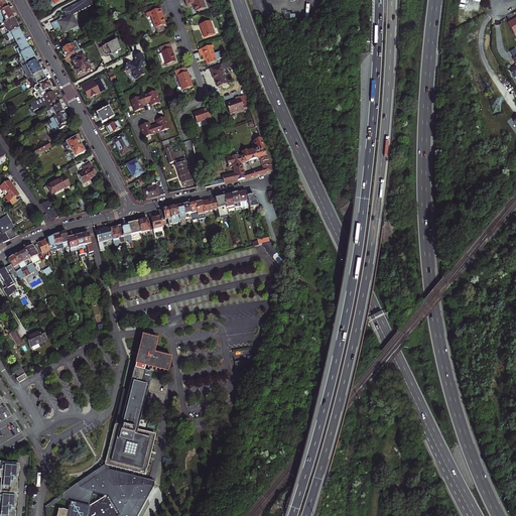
[(92,5),(89,0),(82,0),(62,11),(66,18),(61,20),(60,18),(50,24),(54,30),(61,27),(61,28),(60,29),(61,31),(62,30),(63,32),(62,33),(73,29),(72,28),(78,25),(73,15),(92,5)]
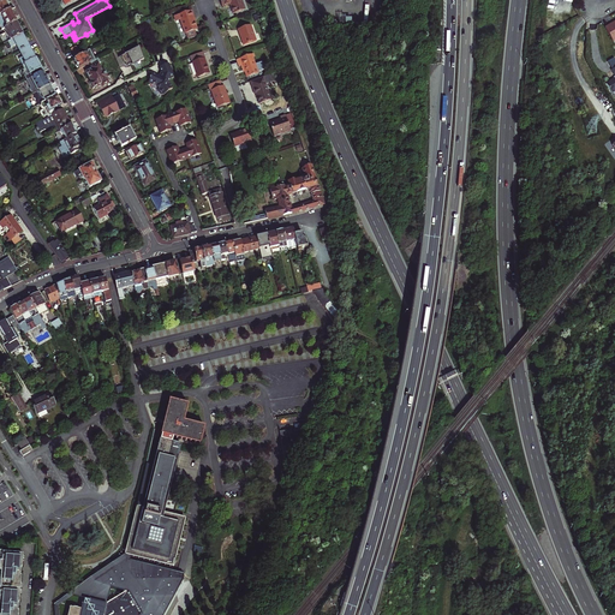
[(244,10),(239,0),(218,0),(221,7),(228,5),(232,15),(244,10)]
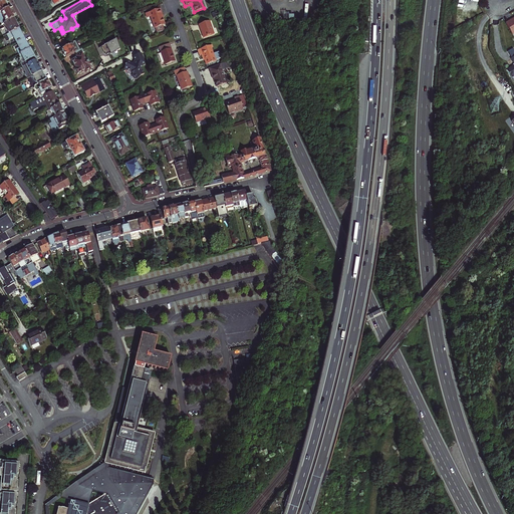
[(0,12),(8,9),(4,1),(0,3),(0,12)]
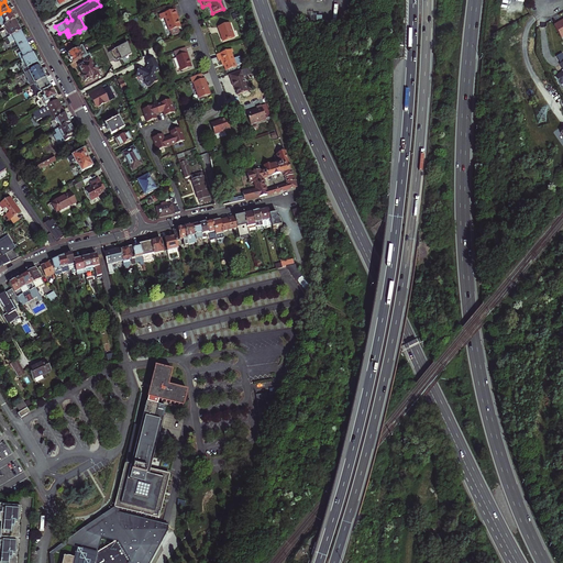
[(14,20),(9,10),(0,13),(0,24),(1,28),(4,26),(14,20)]
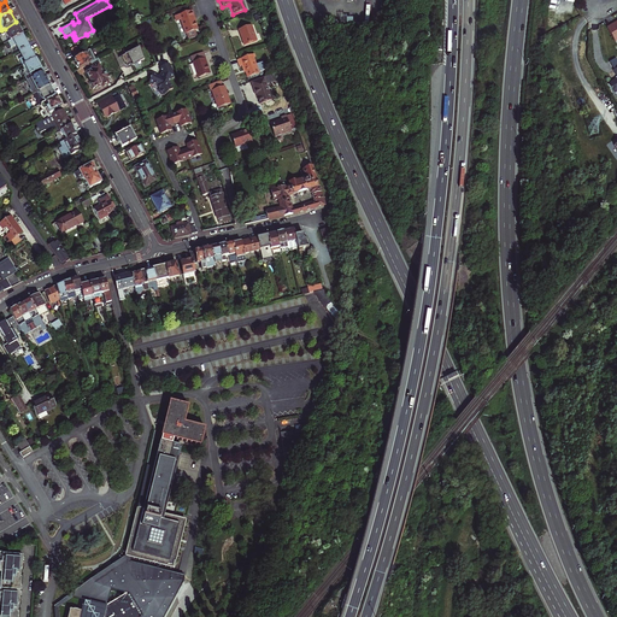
[(189,11),(177,15),(184,34),(187,37),(195,35),(194,30),(197,29),(194,22),(189,11)]
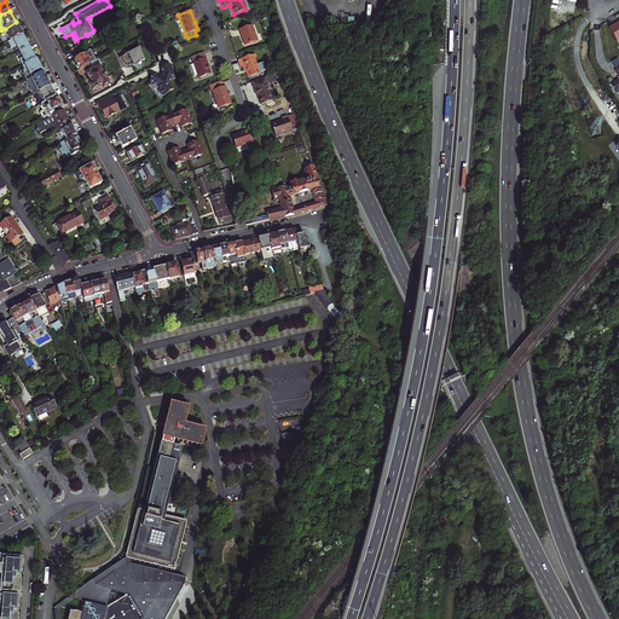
[(9,42),(23,35),(16,22),(5,29),(7,34),(5,36),(9,42)]
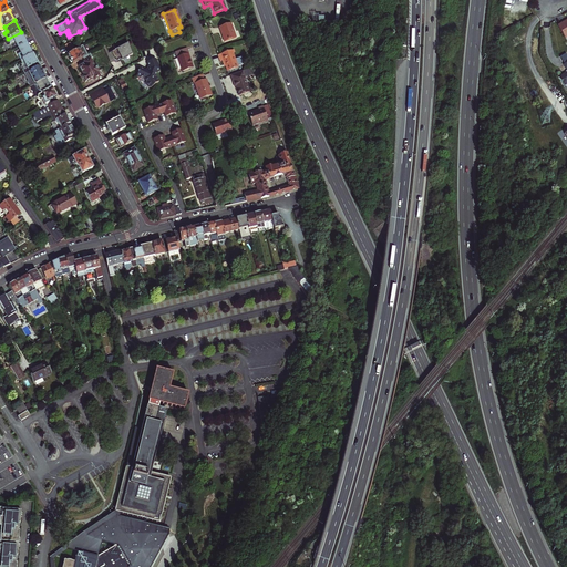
[(235,38),(229,23),(218,28),(224,42),(235,38)]
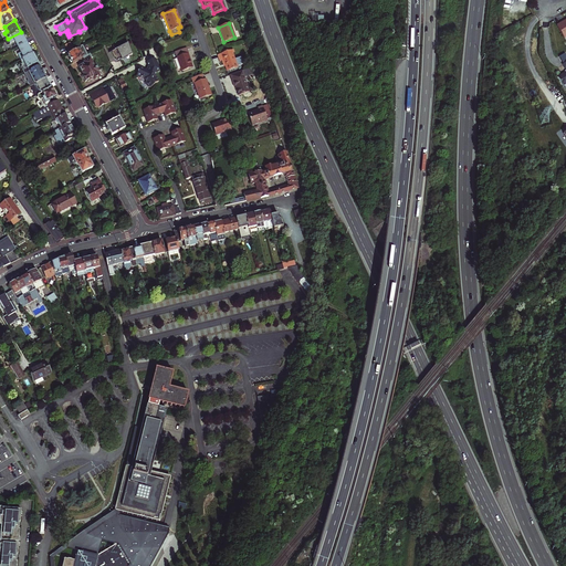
[(18,48),(27,42),(21,32),(8,39),(10,44),(14,42),(18,48)]
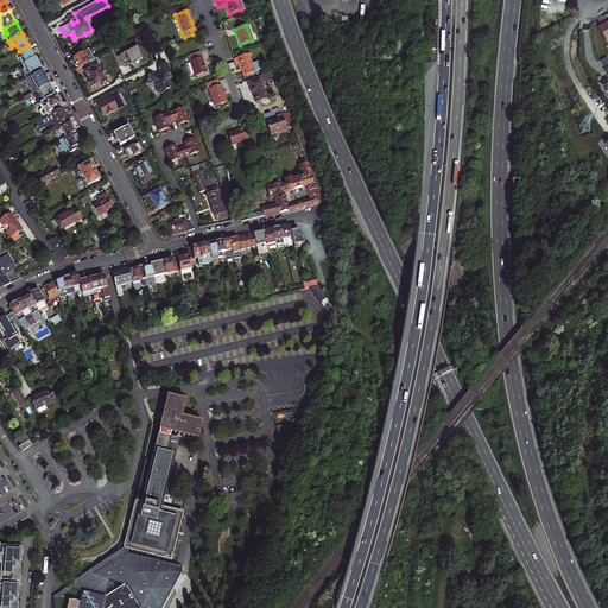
[(19,59),(21,64),(35,57),(29,45),(19,51),(23,57),(19,59)]
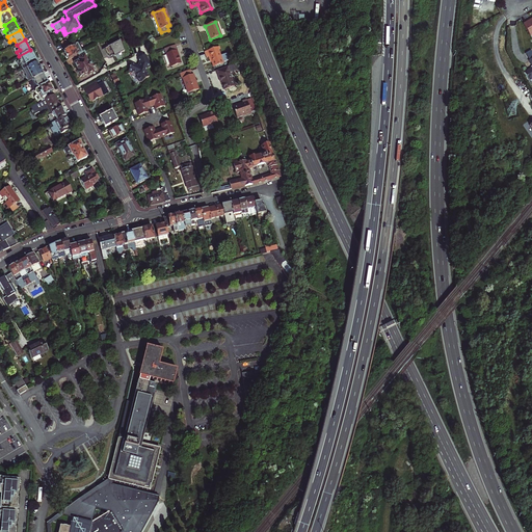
[(67,40),(60,43),(64,50),(70,47),(67,40)]
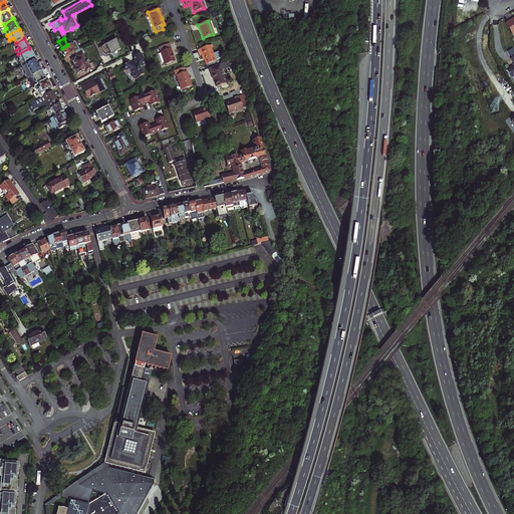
[(115,39),(102,46),(107,55),(120,49),(115,39)]
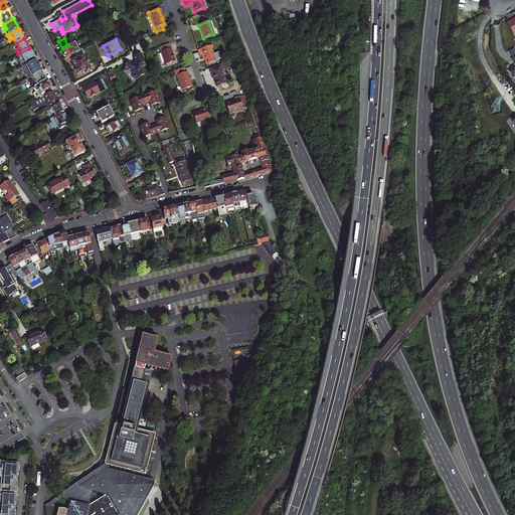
[(61,50),(66,57),(75,53),(79,50),(74,41),(72,42),(73,43),(68,46),(67,45),(62,48),(62,49),(61,50)]
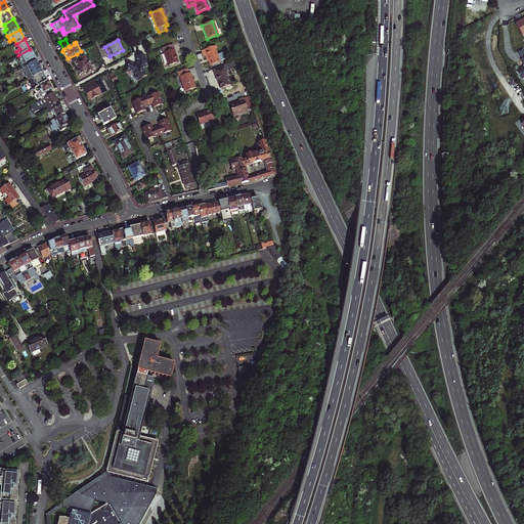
[(174,59),(169,46),(159,49),(165,68),(175,64),(173,59),(174,59)]
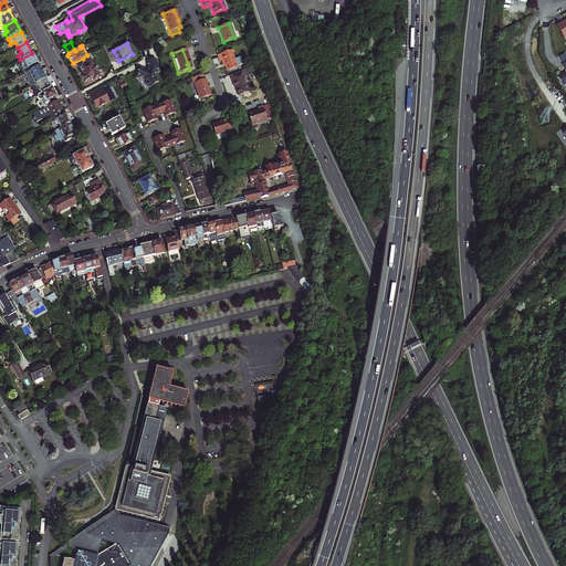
[(221,54),(217,55),(220,62),(221,62),(223,61),(224,66),(227,71),(237,67),(237,66),(242,64),(240,56),(233,59),(231,53),(233,52),(232,50),(226,52),(221,54)]
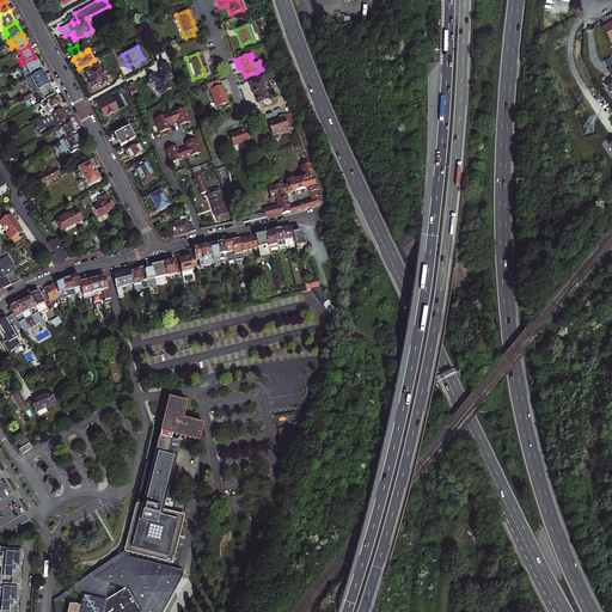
[(31,78),(43,72),(35,57),(22,65),(24,69),(26,68),(29,73),(24,75),(26,80),(31,78)]
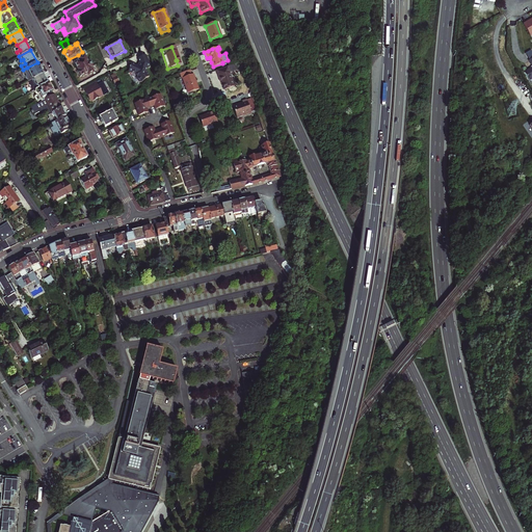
[(74,62),(78,71),(77,72),(80,77),(81,76),(81,77),(83,76),(87,74),(88,75),(94,72),(90,68),(92,67),(89,61),(88,62),(84,55),(86,54),(85,51),(82,52),(78,55),(80,58),(77,60),(74,62)]
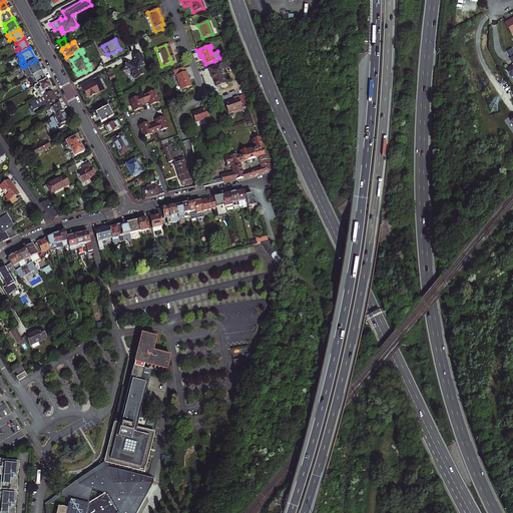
[(127,70),(129,71),(132,75),(131,75),(133,79),(135,80),(139,78),(139,77),(143,74),(141,71),(140,70),(140,69),(141,66),(144,65),(140,54),(132,57),(133,59),(134,62),(133,65),(131,64),(126,62),(124,66),(123,70),(127,71),(127,70)]
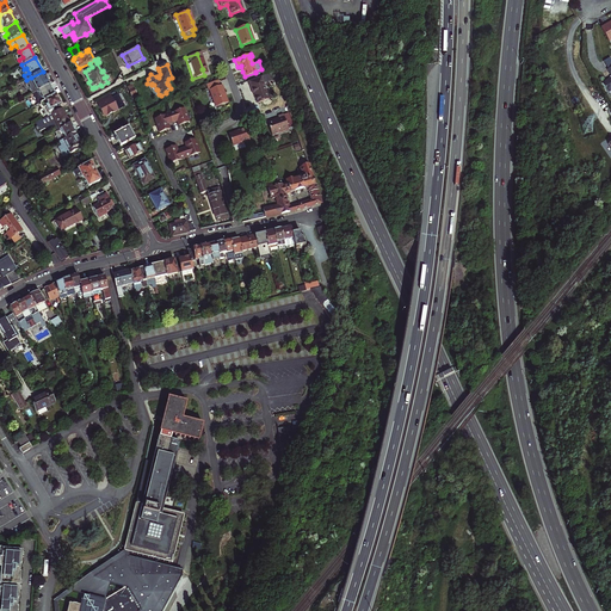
[(43,72),(31,78),(35,85),(30,87),(34,93),(38,91),(49,85),(43,72)]
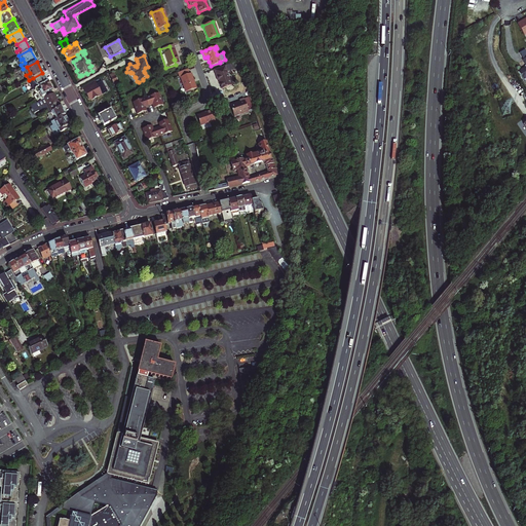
[(231,63),(214,70),(216,76),(217,80),(219,80),(220,80),(221,83),(223,88),(231,85),(227,72),(233,69),(231,63)]
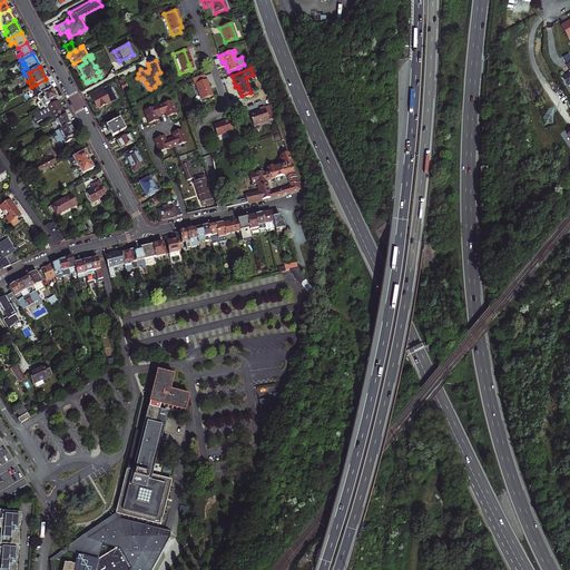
[(202,100),(213,96),(205,75),(200,76),(192,80),(193,85),(195,84),(202,100)]
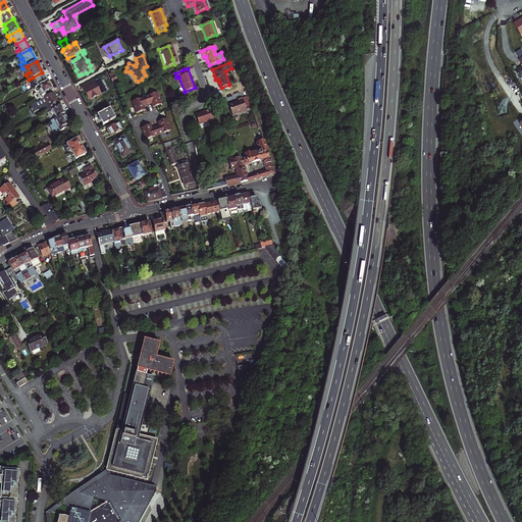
[(42,72),(33,77),(37,87),(35,88),(35,89),(35,90),(36,92),(37,92),(41,99),(53,93),(42,72)]
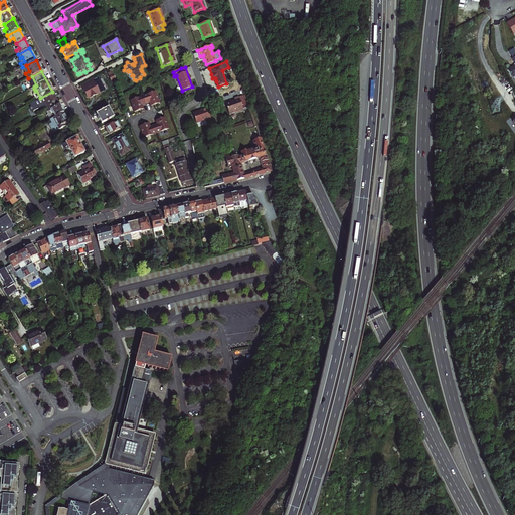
[(113,84),(117,82),(112,71),(108,72),(113,84)]
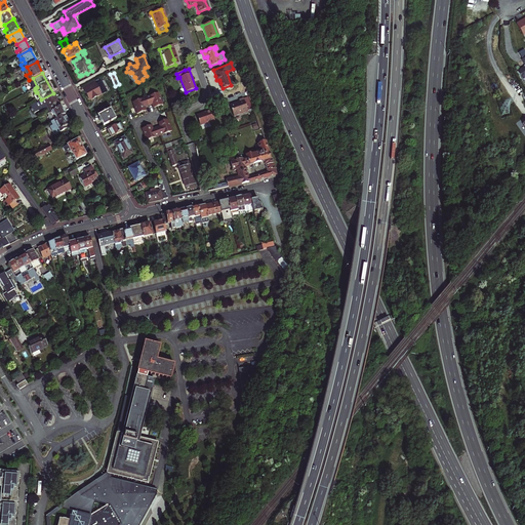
[(95,84),(93,81),(82,87),(89,101),(101,94),(107,91),(102,85),(102,81),(95,84)]
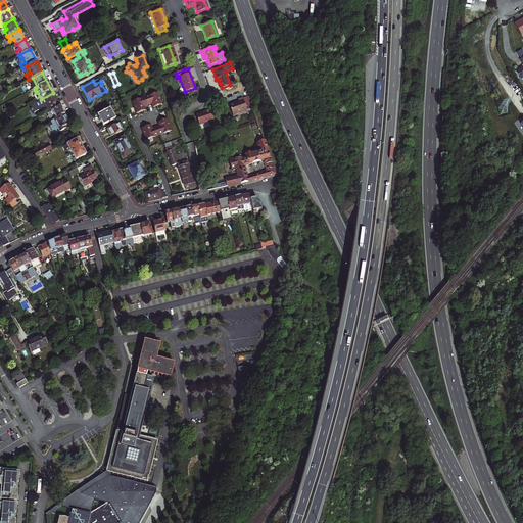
[(53,93),(41,99),(30,105),(33,112),(39,109),(40,112),(46,109),(48,112),(60,106),(53,93)]
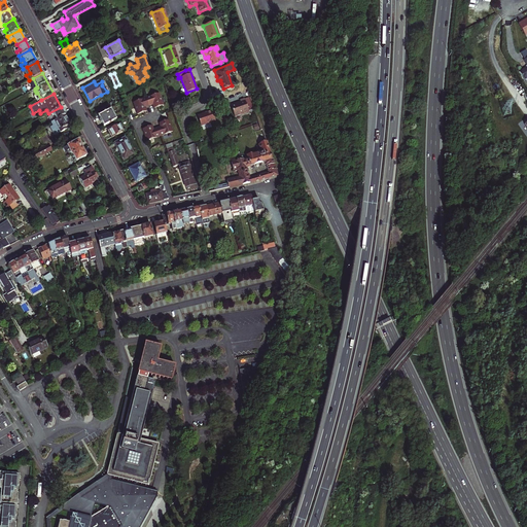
[(152,105),(153,108),(163,105),(159,94),(145,98),(148,106),(152,105)]
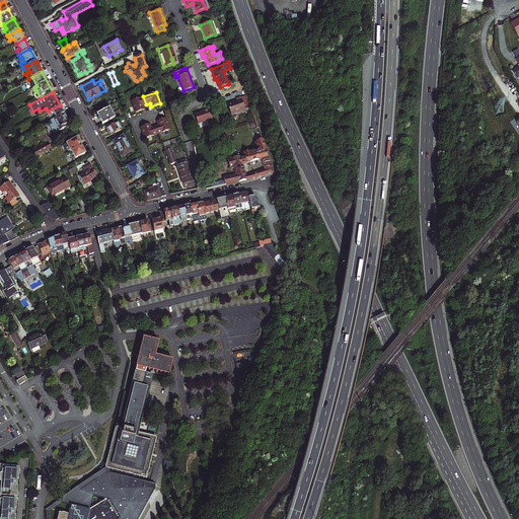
[(135,113),(144,109),(142,105),(146,104),(143,96),(131,101),(135,113)]
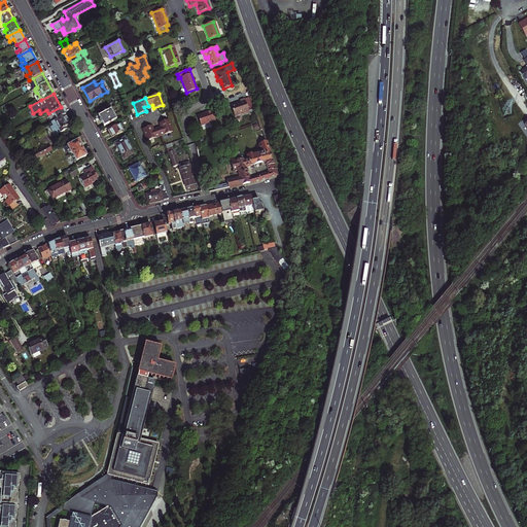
[(241,102),(231,105),(235,116),(249,111),(244,99),(240,100),(241,102)]
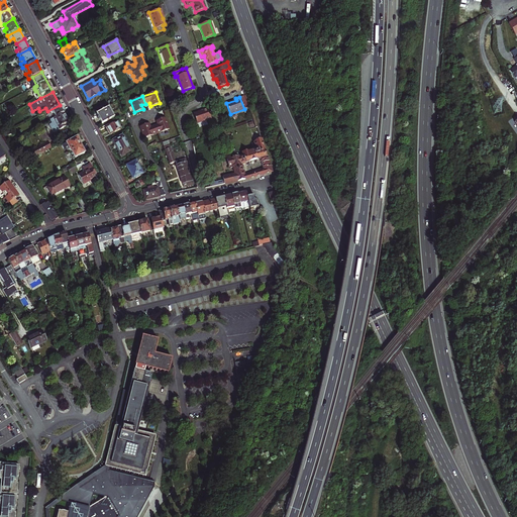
[(60,105),(47,111),(43,114),(44,116),(46,121),(52,118),(53,119),(64,113),(60,105)]
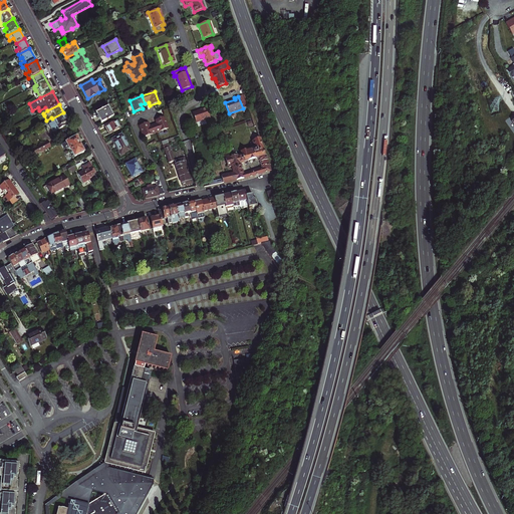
[(101,123),(113,116),(107,106),(95,113),(101,123)]
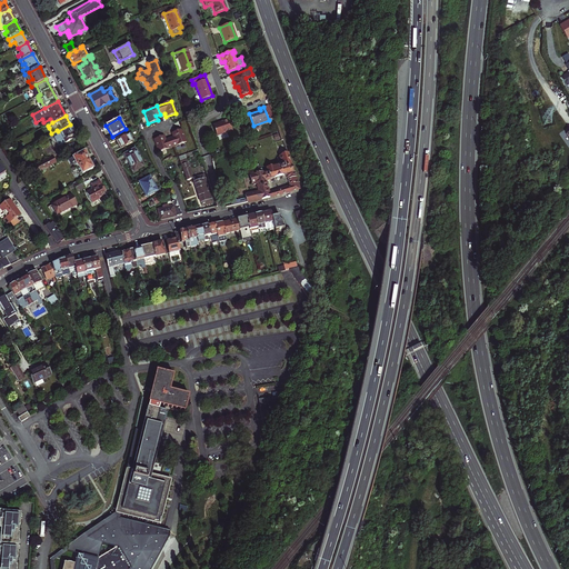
[(232,131),(229,119),(221,122),(213,126),(217,137),(232,131)]
